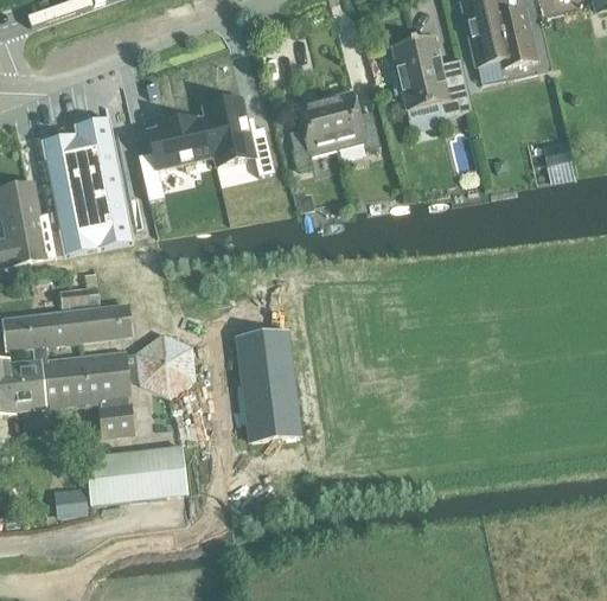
[(462,2),(477,65),(502,59),(503,66),(536,58),(526,19),(508,24),(502,0),(472,0),(462,2)]
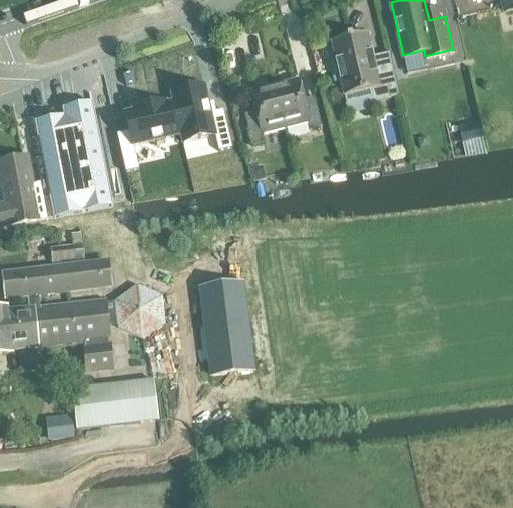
[(501,0),(503,8),(512,6),(512,0),(501,0)]
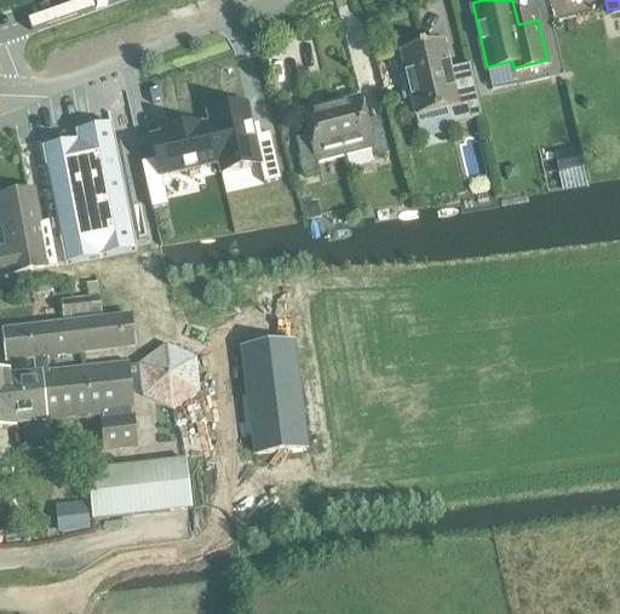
[(224,28),(212,32),(218,55),(231,50),(224,28)]
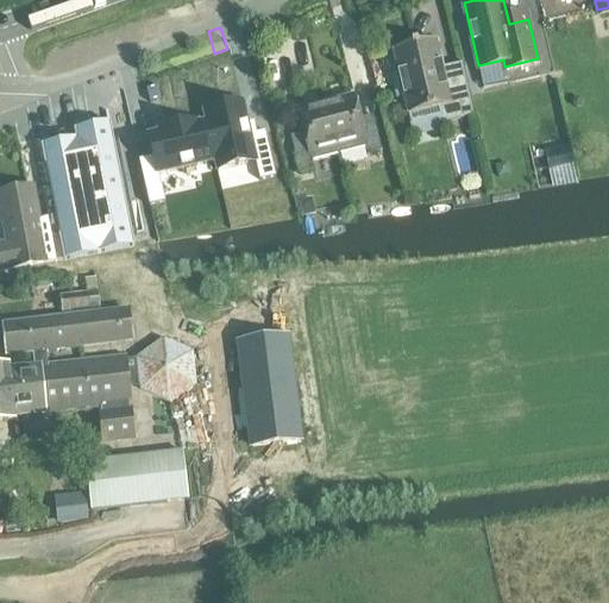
[(435,38),(435,37),(393,45),(393,46),(399,68),(391,69),(396,93),(403,92),(408,108),(407,108),(408,111),(438,104),(441,117),(440,117),(441,118),(473,110),(473,108),(472,108),(462,61),(462,60),(462,58),(441,63),(435,38)]
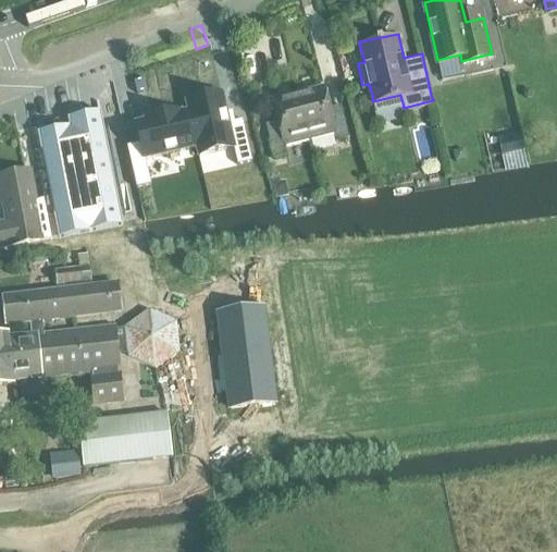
[(298,89),(310,137),(335,131),(336,137),(350,134),(342,101),(330,105),(324,83),(298,89)]
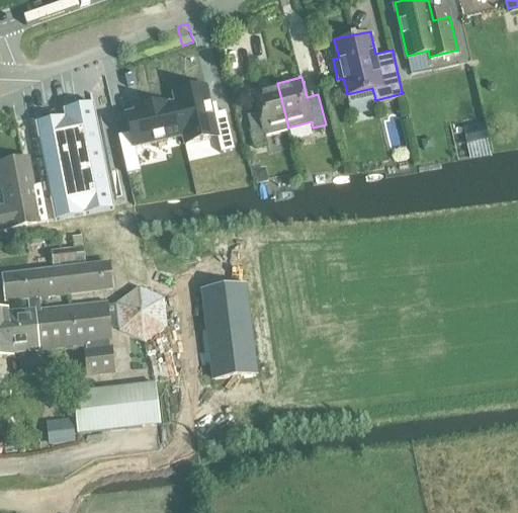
[(288,127),(277,83),(254,89),(259,109),(247,112),(255,144),(268,141),(266,133),(288,127)]
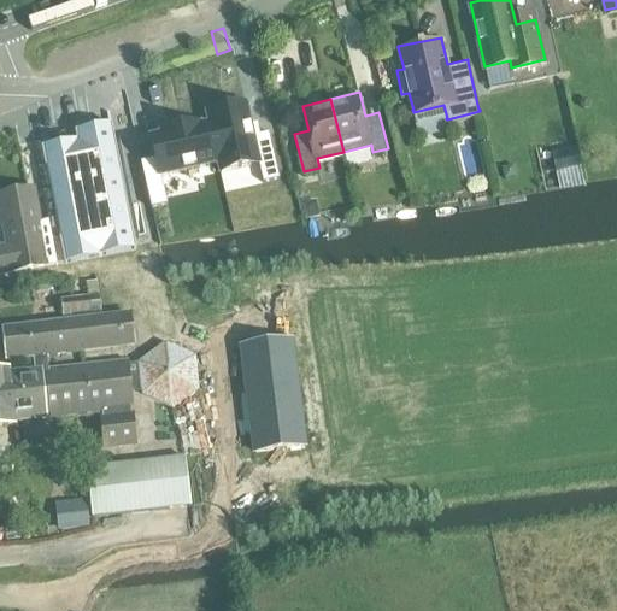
[(246,100),(205,109),(207,118),(217,159),(219,169),(258,159),(263,178),(278,175),(269,129),(253,133),(246,100)]
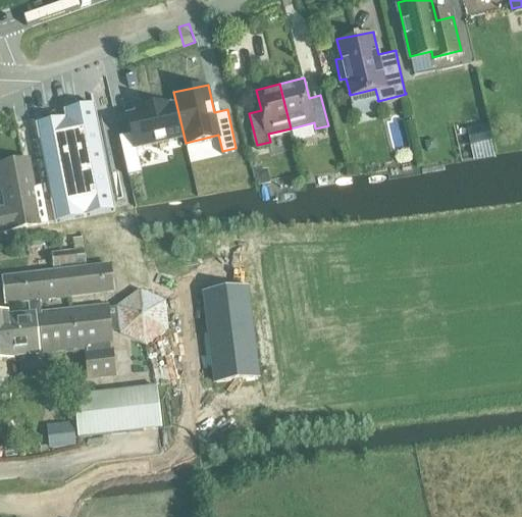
[(132,131),(118,134),(127,172),(141,169),(136,146),(184,135),(175,100),(168,102),(168,101),(137,108),(137,109),(126,111),(132,131)]
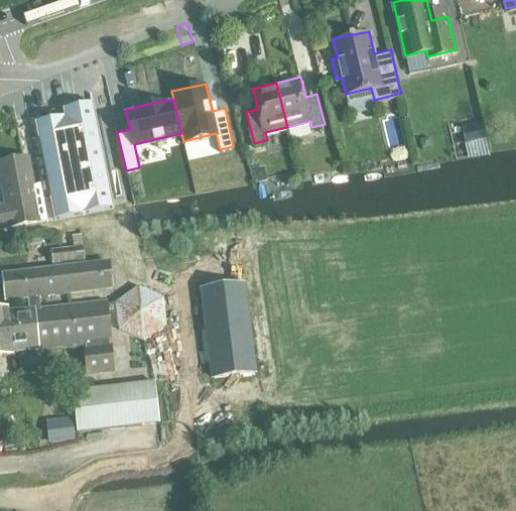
[(63,113),(34,119),(37,135),(42,134),(45,151),(54,195),(49,196),(53,217),(113,205),(93,100),(91,100),(76,103),(62,106),(63,113)]
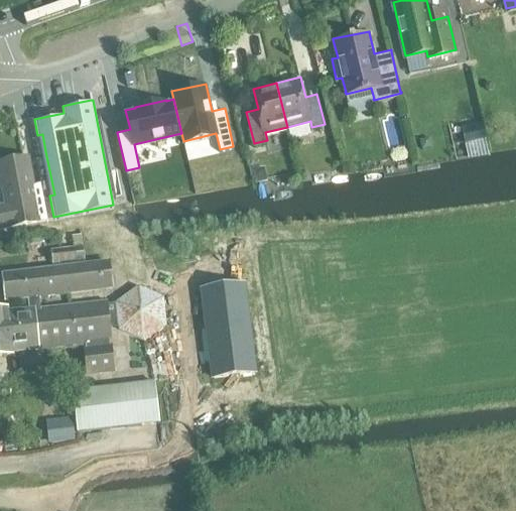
[(469,151),(490,148),(486,126),(465,130),(469,151)]
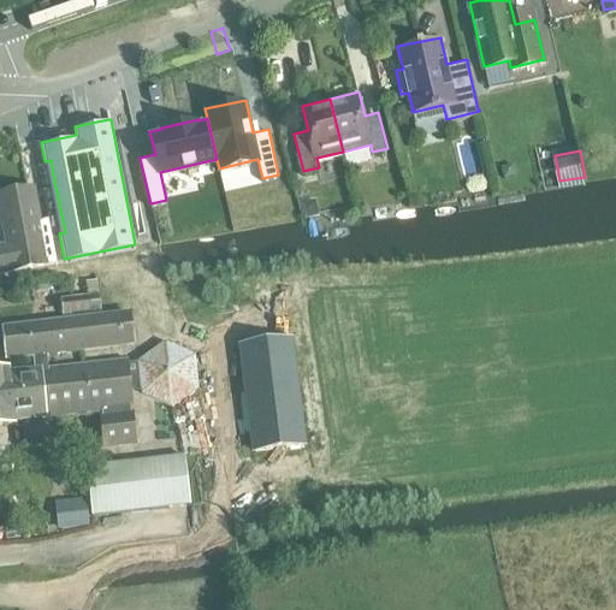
[(0,206),(6,240),(0,241),(0,267),(47,259),(55,258),(47,215),(39,217),(33,183),(0,188),(0,206)]
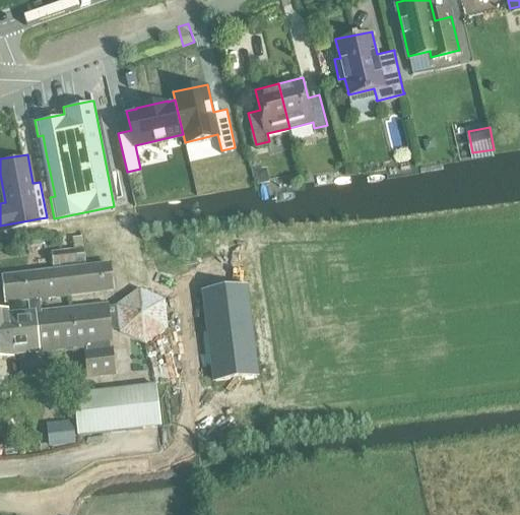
[(72,234),(74,246),(83,245),(81,233),(72,234)]
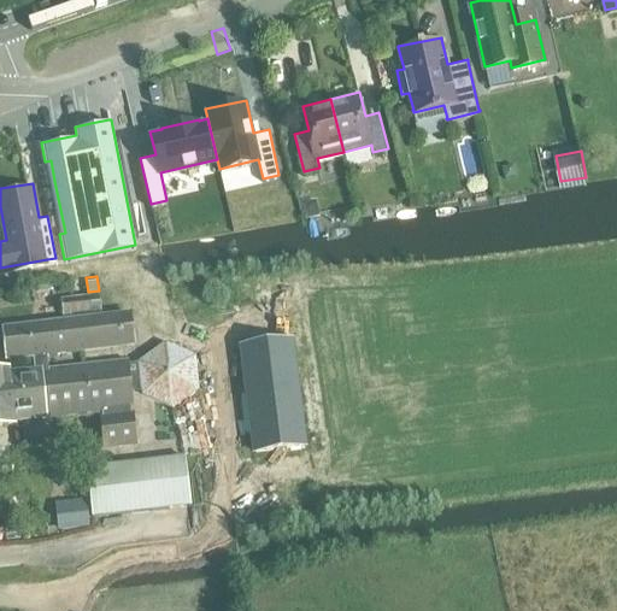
[(63,318),(4,325),(7,356),(33,352),(34,366),(48,364),(47,351),(133,341),(129,311),(101,315),(99,298),(60,301),(62,313),(63,318)]
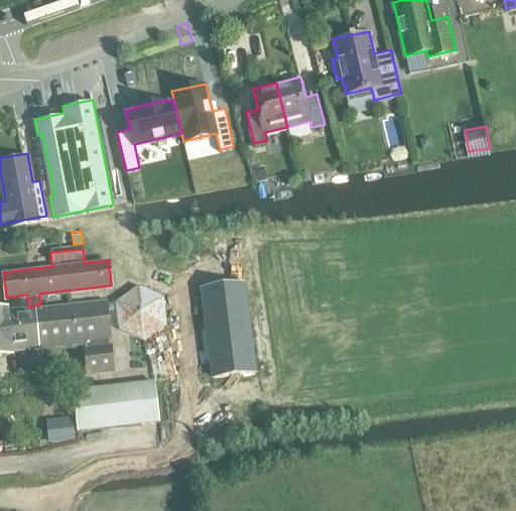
[(202,286),(212,376),(254,371),(243,280),(202,286)]
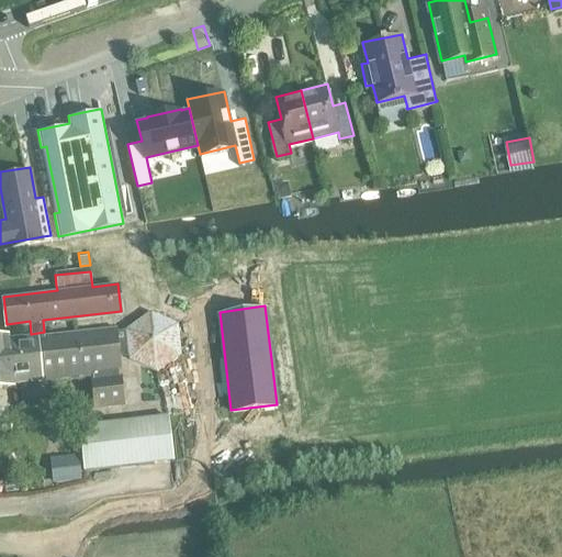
[(147,311),(124,327),(124,329),(127,353),(127,357),(154,368),(177,352),(173,323),(147,311)]
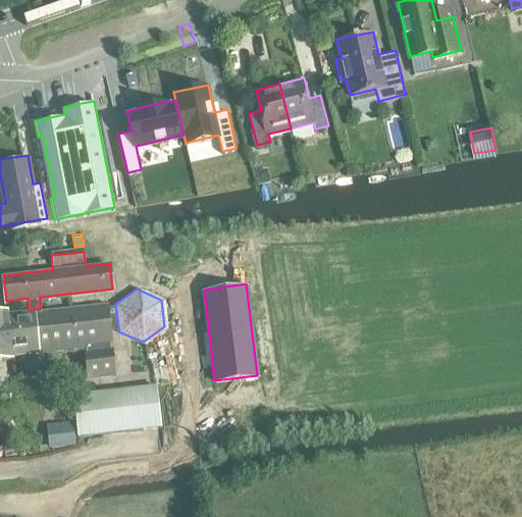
[(7,309),(0,310),(0,356),(11,355),(11,352),(79,345),(85,344),(86,344),(89,374),(115,371),(112,342),(110,328),(118,327),(115,305),(108,306),(107,301),(71,305),(41,308),(29,310),(7,312),(7,309)]
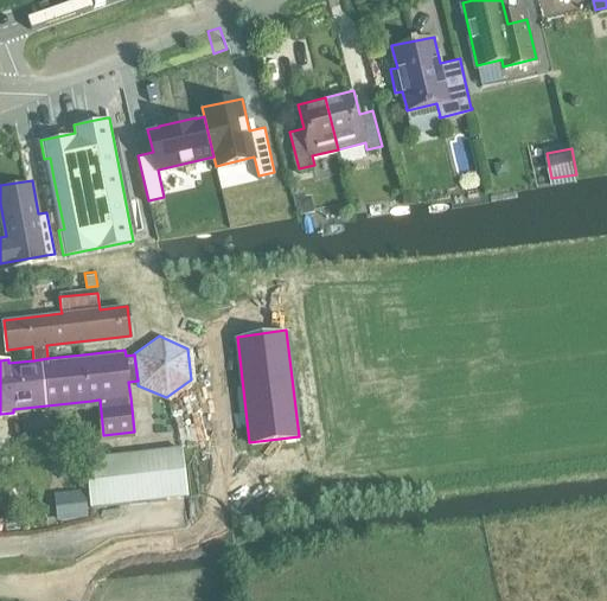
[(91,503),(185,493),(179,446),(87,455),(91,503)]
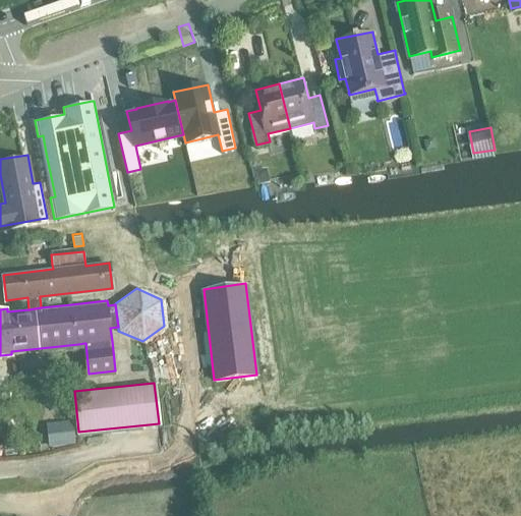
[(49,445),(76,443),(74,421),(47,423),(49,445)]
